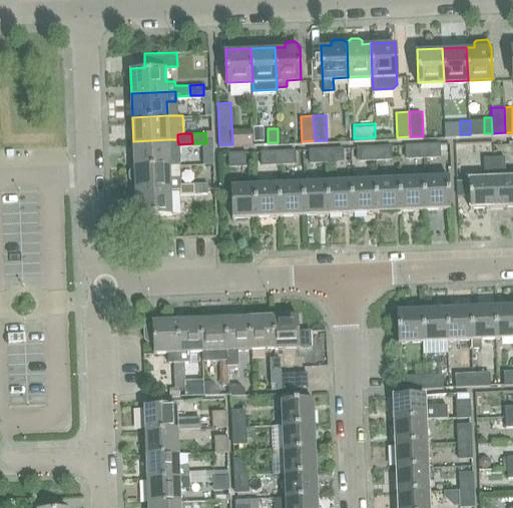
[(493,139),(493,154),(495,204),(512,202),(512,173),(501,174),(500,169),(505,168),(504,138),(493,139)]
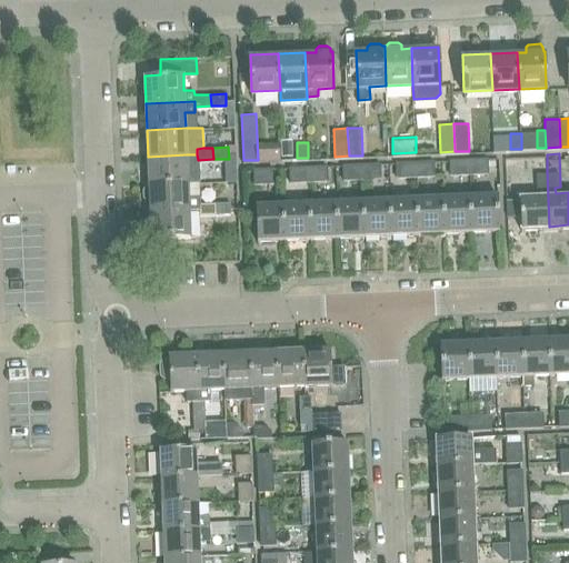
[(148,157),(149,183),(188,181),(187,154),(148,157)]
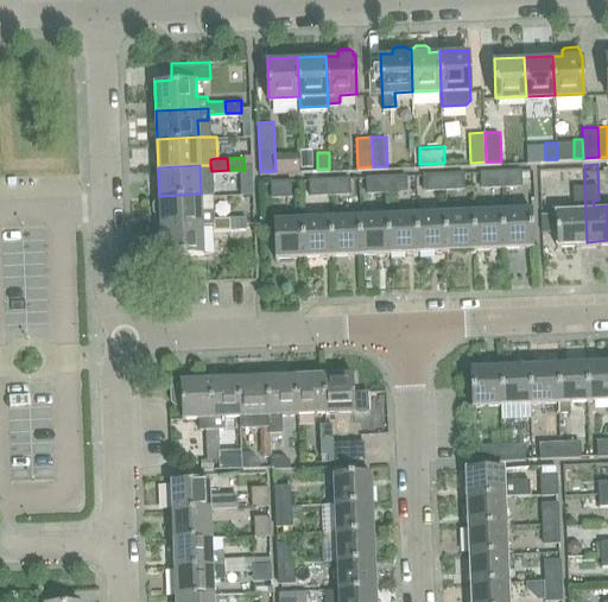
[(481,184),(501,184),(500,168),(480,169),(481,184)]
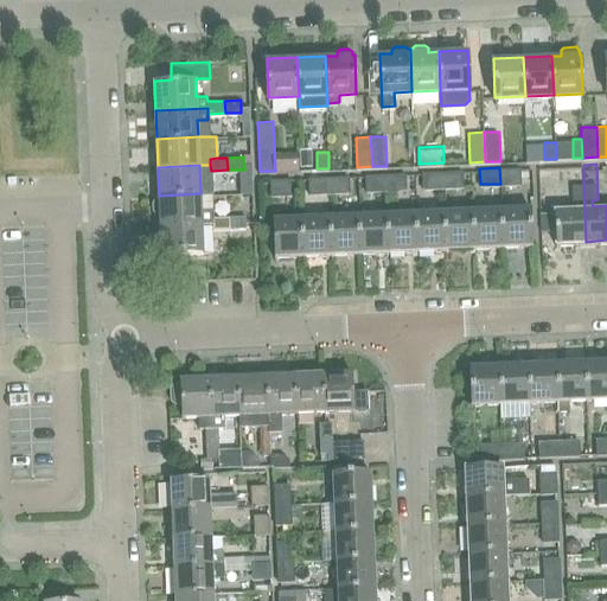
[(519,167),(499,167),(500,184),(521,183),(519,167)]
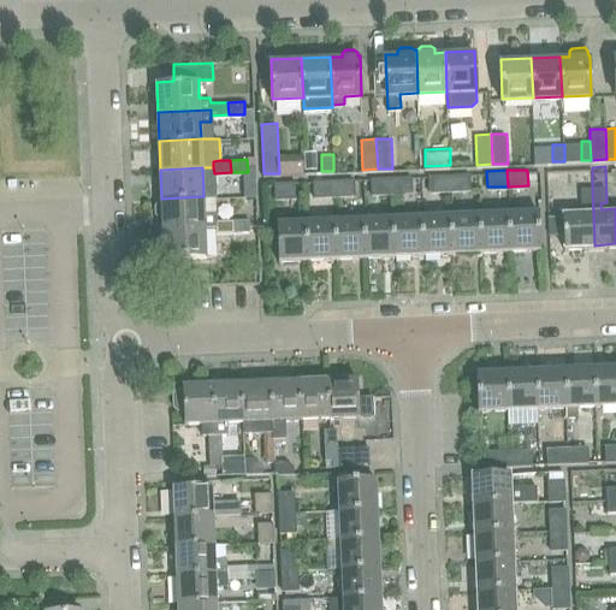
[(449,173),(450,189),(469,188),(469,172),(449,173)]
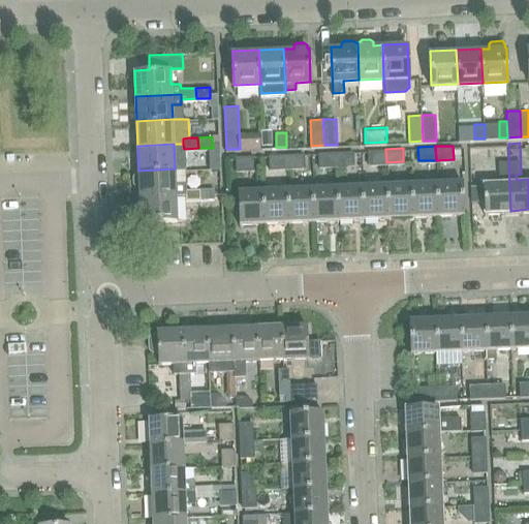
[(386,162),(385,149),(368,150),(369,163),(386,162)]
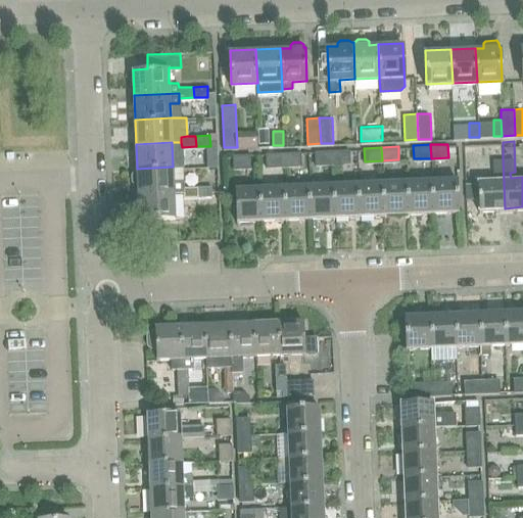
[(349,148),(332,149),(333,162),(350,161),(349,148)]
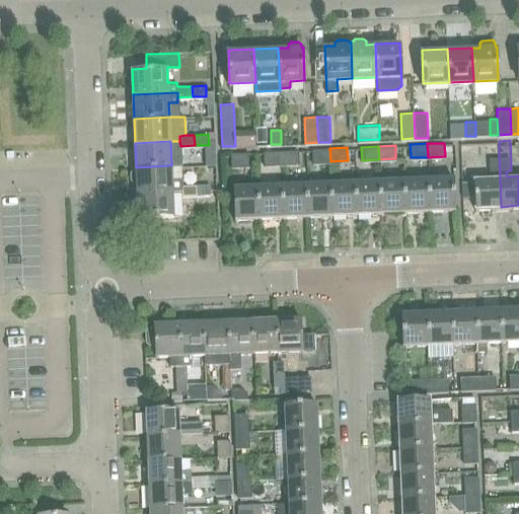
[(330,161),(329,148),(312,149),(313,162),(330,161)]
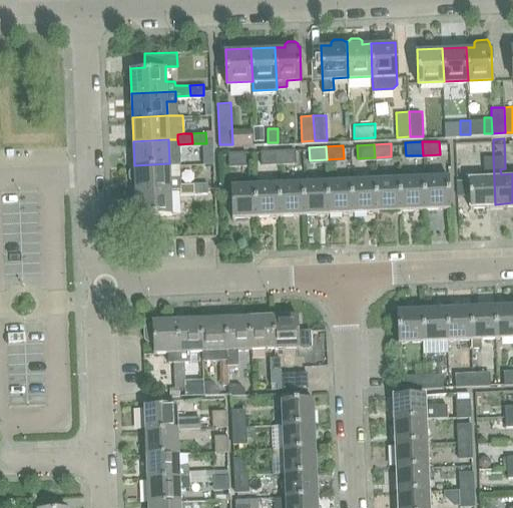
[(295,147),(278,148),(279,161),(295,160),(295,147)]
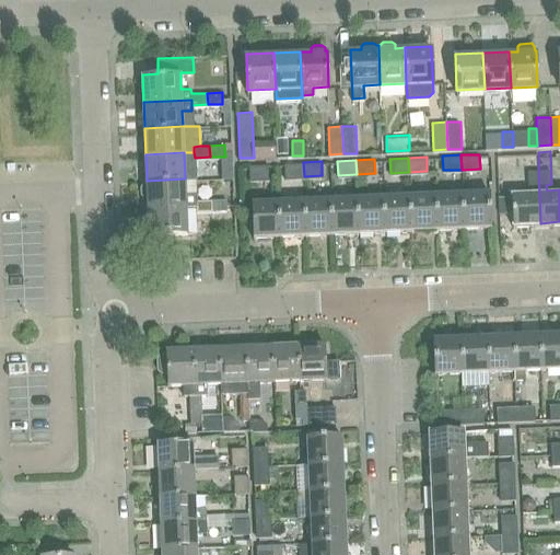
[(286,177),(304,176),(303,162),(284,163),(286,177)]
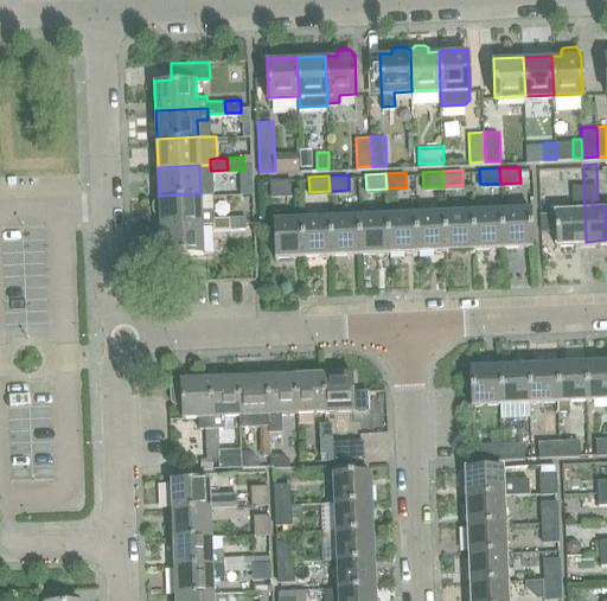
[(270,178),(272,193),(292,193),(291,178),(270,178)]
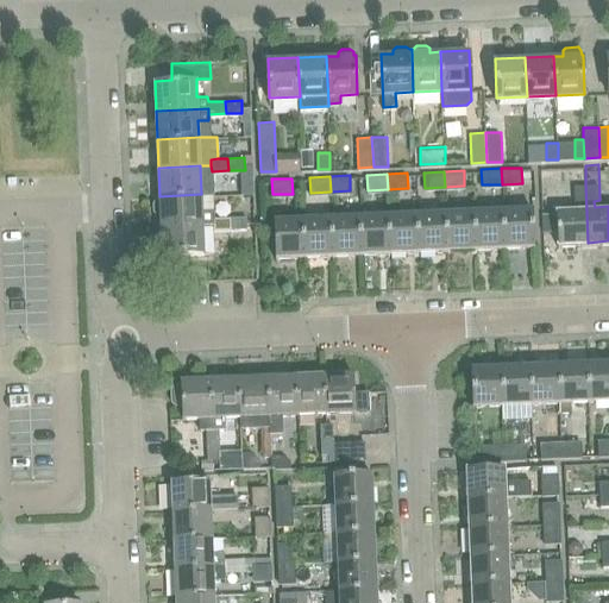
[(585,183),(573,184),(575,201),(579,201),(579,209),(557,211),(558,244),(588,243),(585,183)]
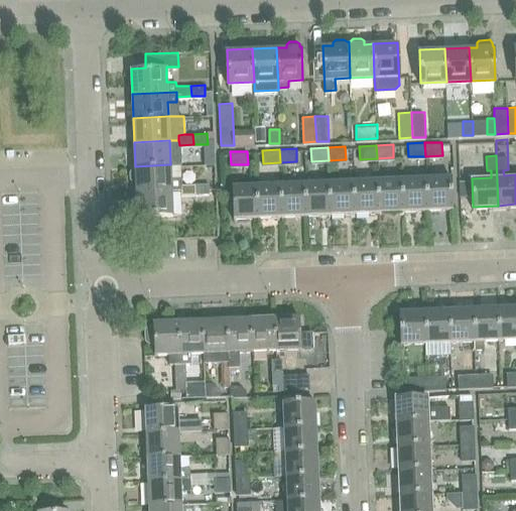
[(133,168),(129,170),(130,177),(133,179),(136,179),(136,190),(171,188),(180,188),(180,183),(179,164),(170,164),(135,166),(135,168),(133,168)]
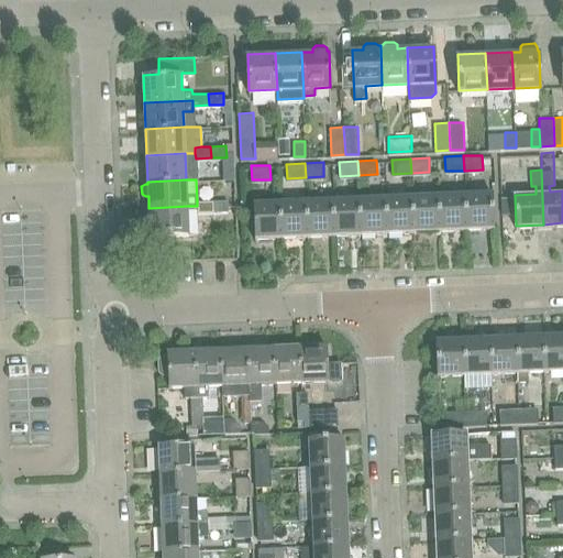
[(493,192),(465,193),(466,228),(494,227),(493,192)]
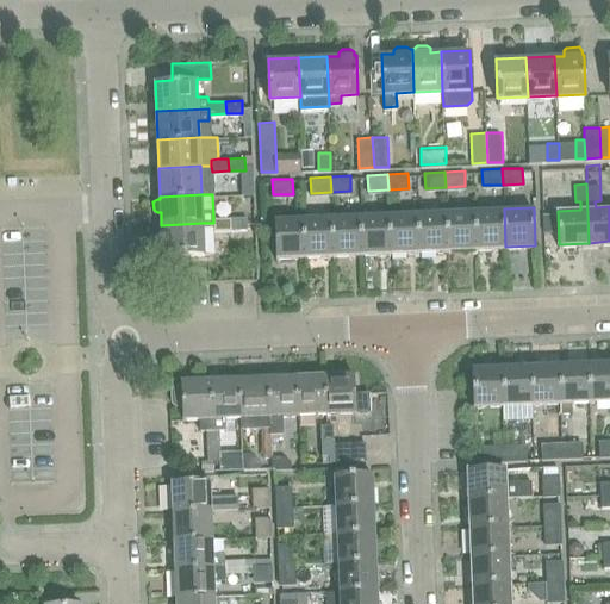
[(504,209),(475,210),(477,248),(505,247),(504,209)]
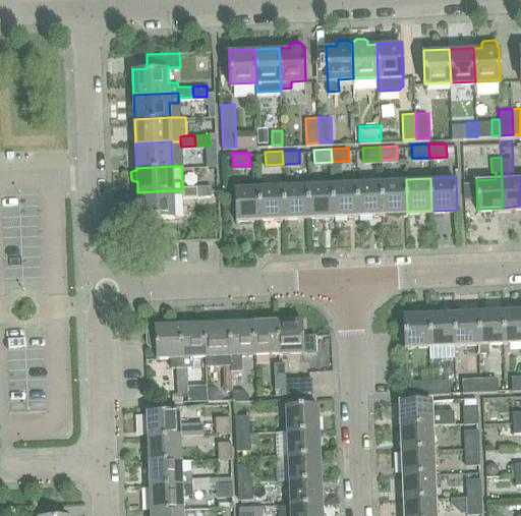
[(406,179),(382,180),(383,213),(407,212),(406,179)]
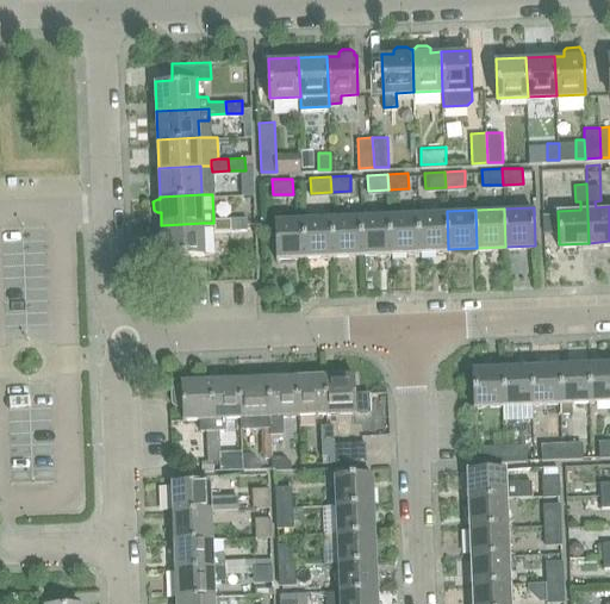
[(447,211),(418,213),(419,250),(448,249),(447,211)]
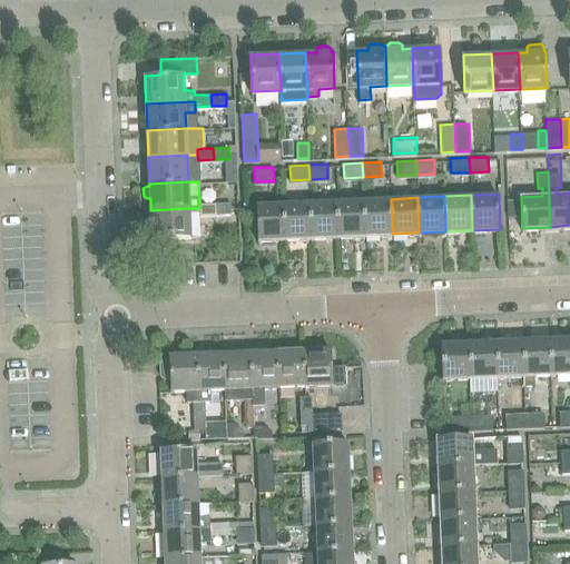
[(391,199),(364,200),(365,235),(392,234),(391,199)]
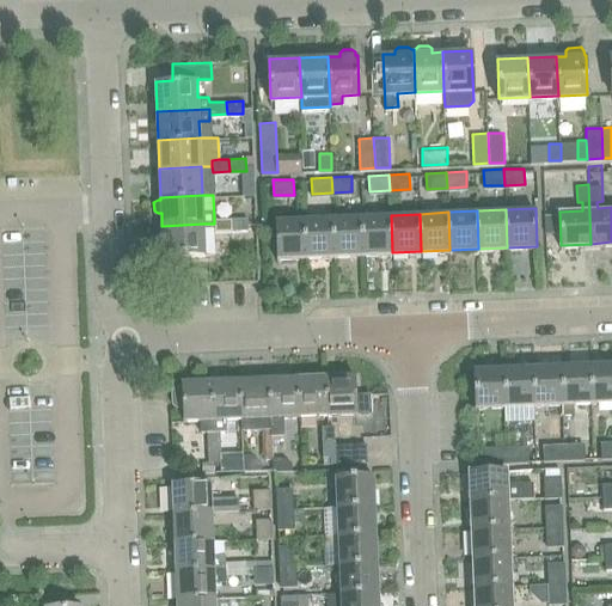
[(248,215),(231,216),(232,228),(249,228),(248,215)]
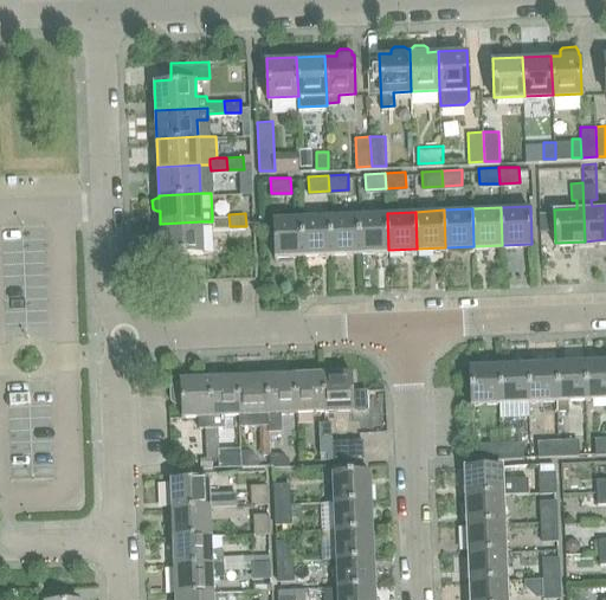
[(387,213),(359,214),(360,251),(388,250),(387,213)]
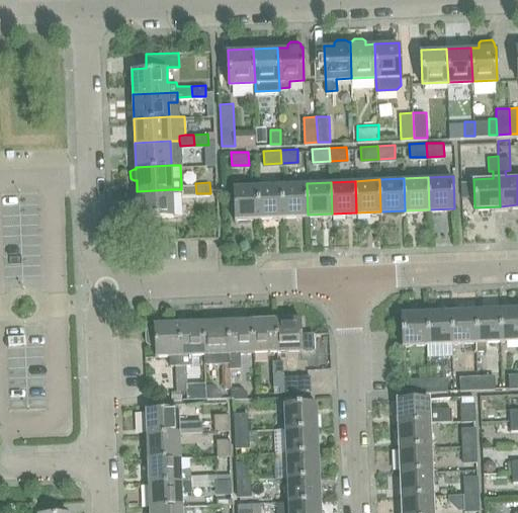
[(181,184),(181,189),(182,194),(196,193),(195,183),(181,184)]
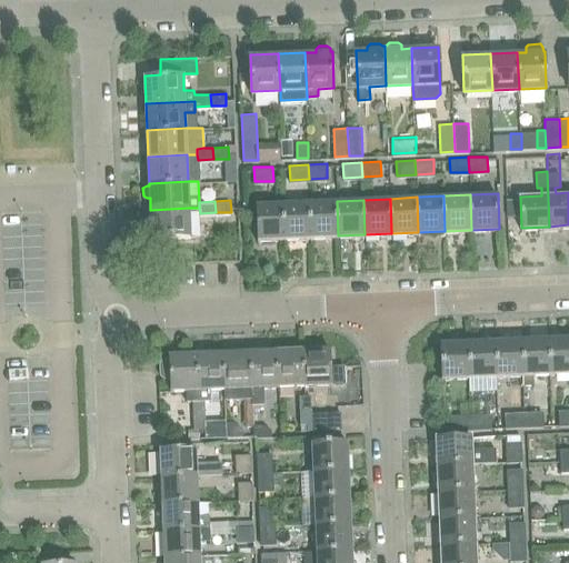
[(337,201),(310,202),(311,237),(338,235),(337,201)]
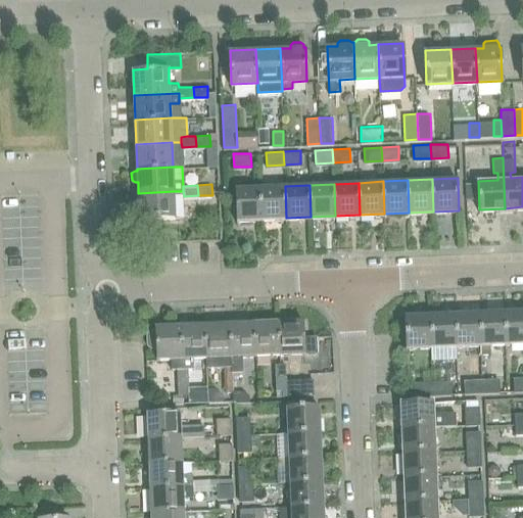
[(285,186),(260,187),(262,219),(286,218),(285,186)]
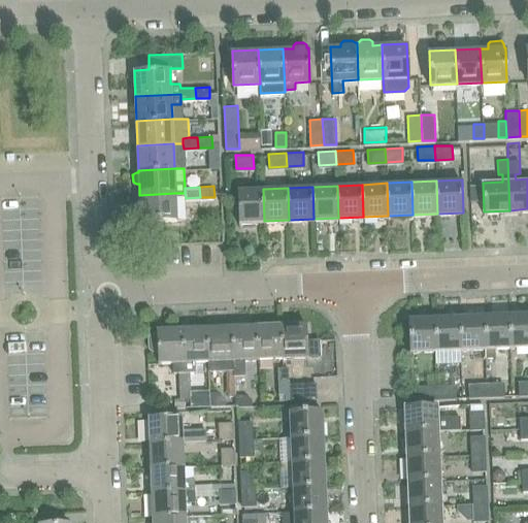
[(264,221),(263,189),(237,190),(238,222),(264,221)]
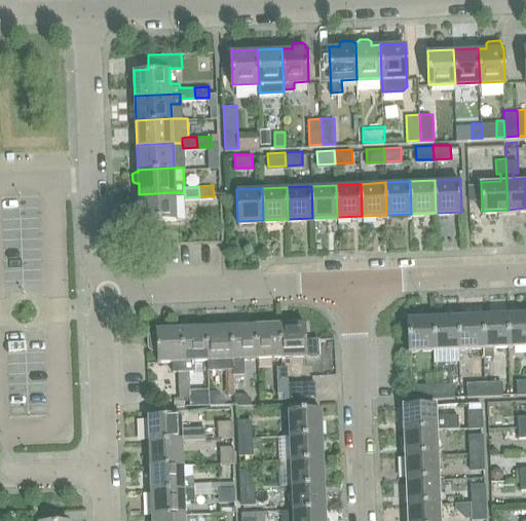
[(175,192),(139,194),(140,219),(176,218),(175,192)]
